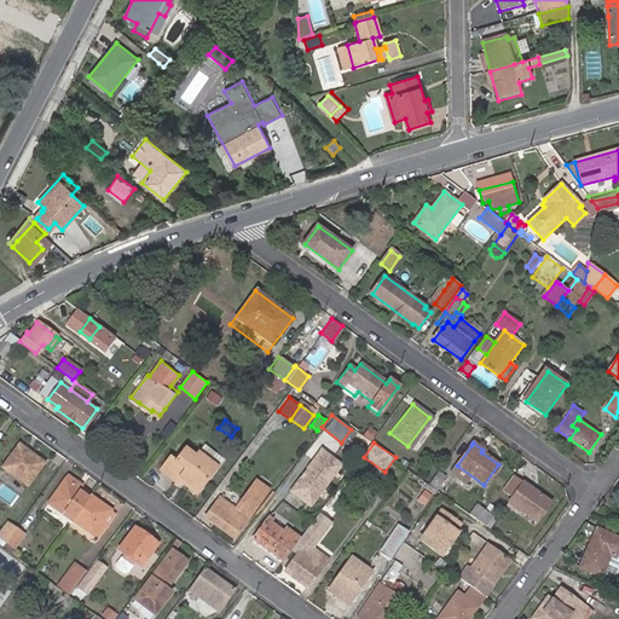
[(25,484),(42,462),(23,447),(6,469),(25,484)]
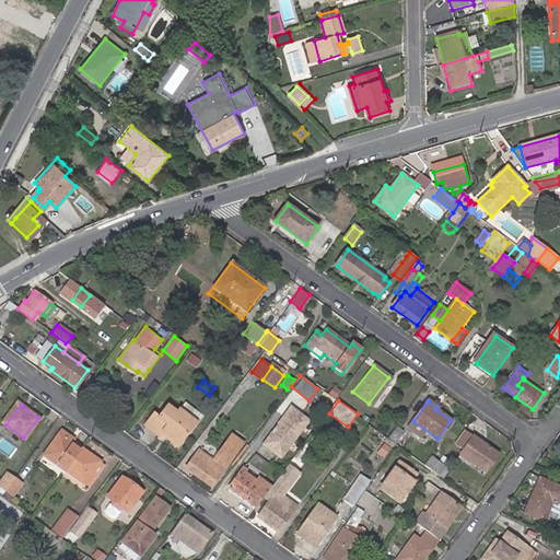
[(161,430),(177,441),(194,420),(176,407),(173,411),(164,405),(155,416),(151,412),(142,424),(158,434),(159,432),(161,430)]
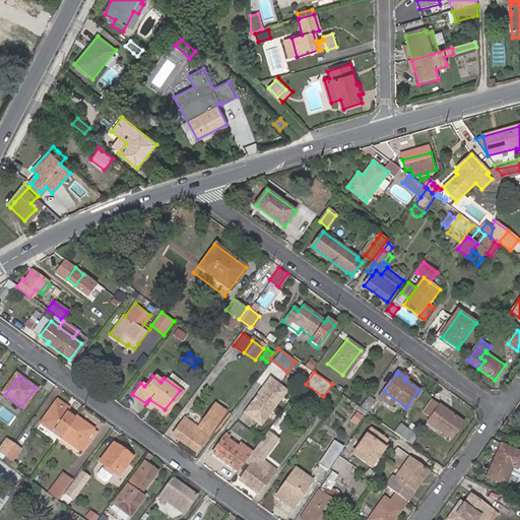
[(242,411),(258,424),(284,390),(268,377),(242,411)]
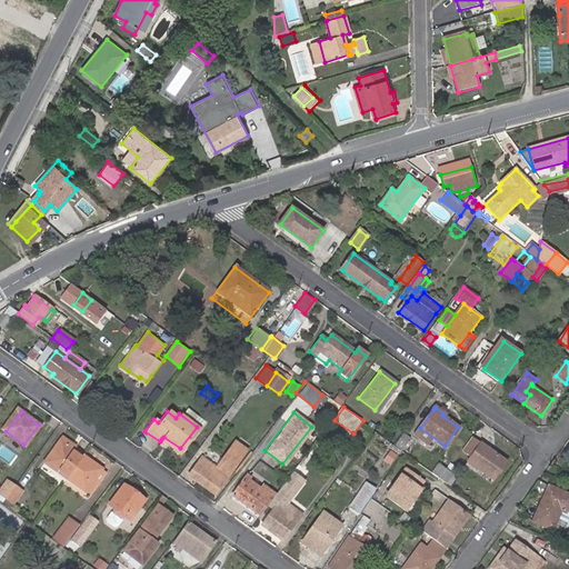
[(178,451),(180,448),(163,437),(161,439),(178,451)]
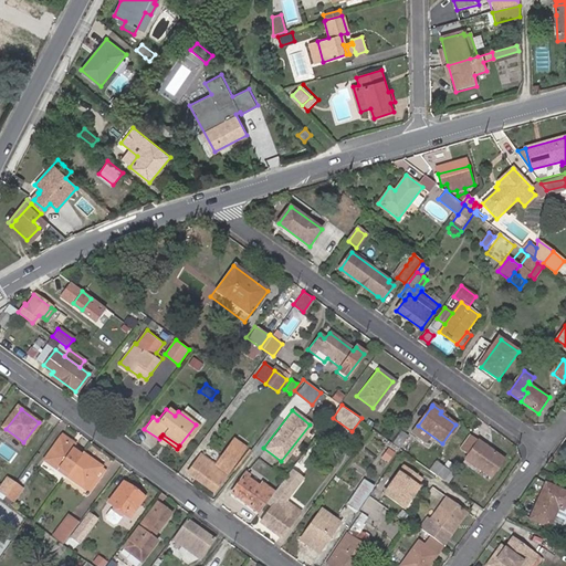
[(502,459),(470,436),(460,449),(469,454),(465,459),(462,463),(474,471),(488,480),(490,477),(502,459)]
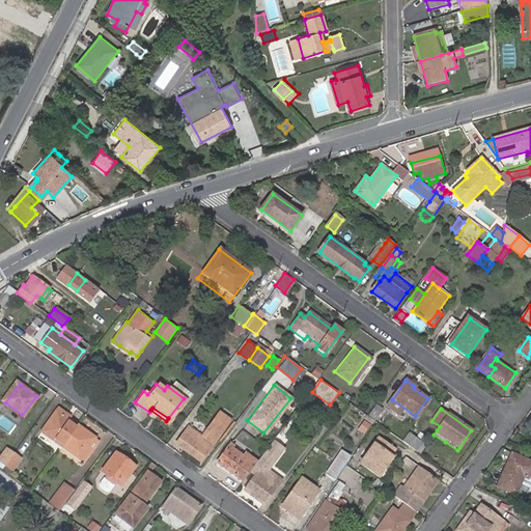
[(221,412),(202,437),(189,426),(176,443),(202,460),(232,421),(221,412)]
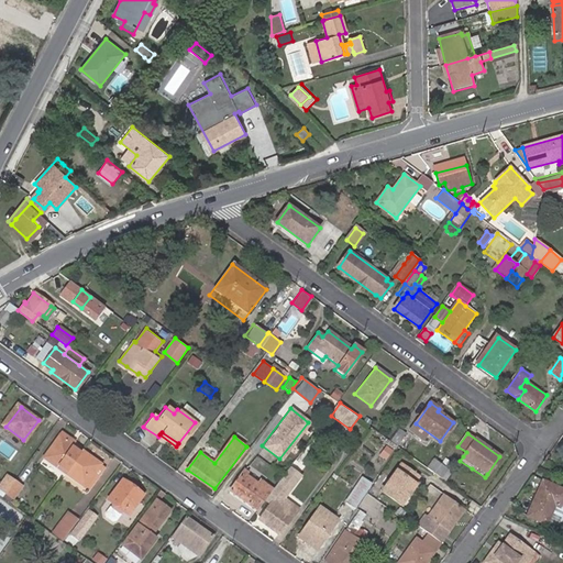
[(48,460),(66,473),(83,451),(65,438),(48,460)]
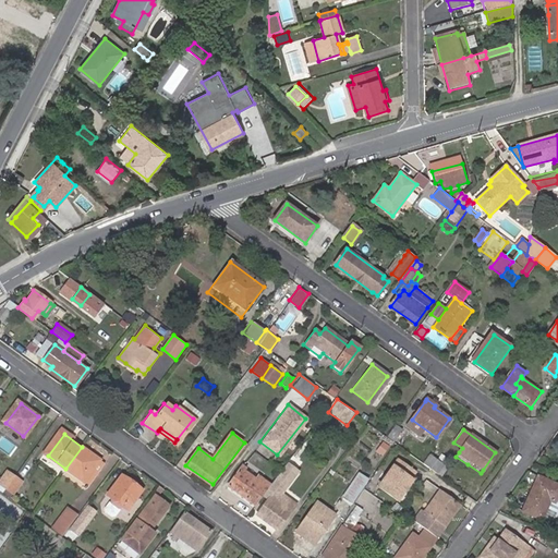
[(82,447),(65,469),(84,482),(99,460),(82,447)]
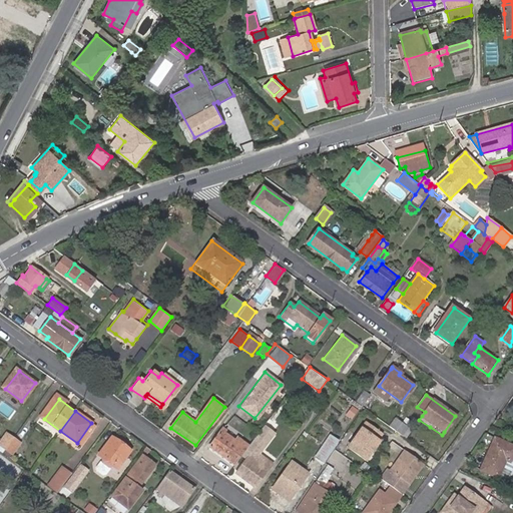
[(397,430),(402,423),(396,419),(391,426),(390,427),(396,432),(397,430)]
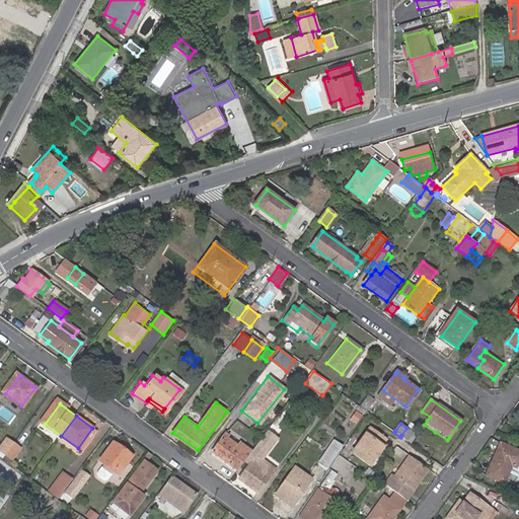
[(369,427),(350,453),(371,468),(389,442),(369,427)]
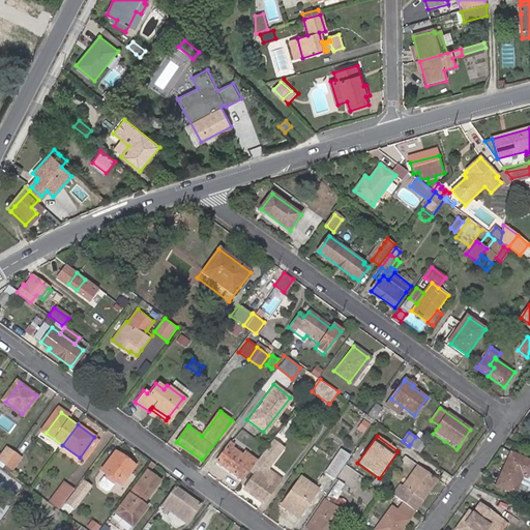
[(421,441),(415,437),(410,444),(409,446),(415,450),(416,448),(417,447),(421,441)]
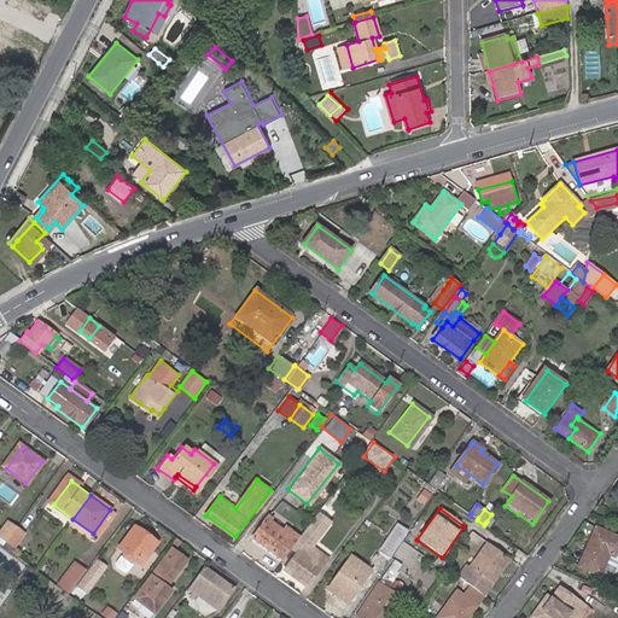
[(286,532),(270,520),(272,518),(269,517),(254,538),(280,559),(286,551),(295,538),(289,535),(290,532),(287,530),(286,532)]
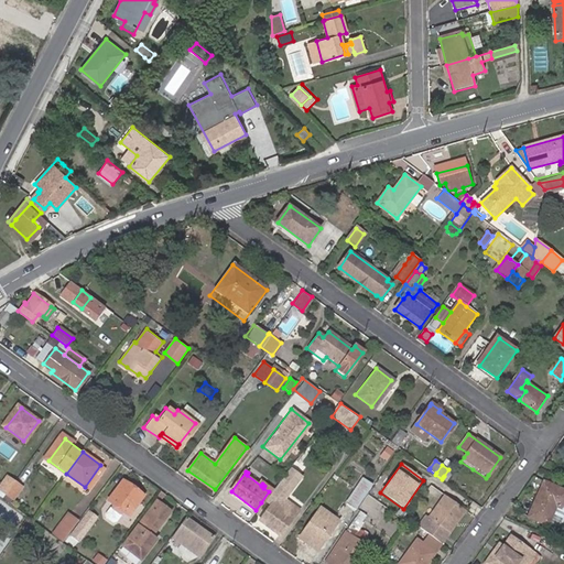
[(0,484),(0,488),(6,492),(14,480),(7,475),(0,484)]
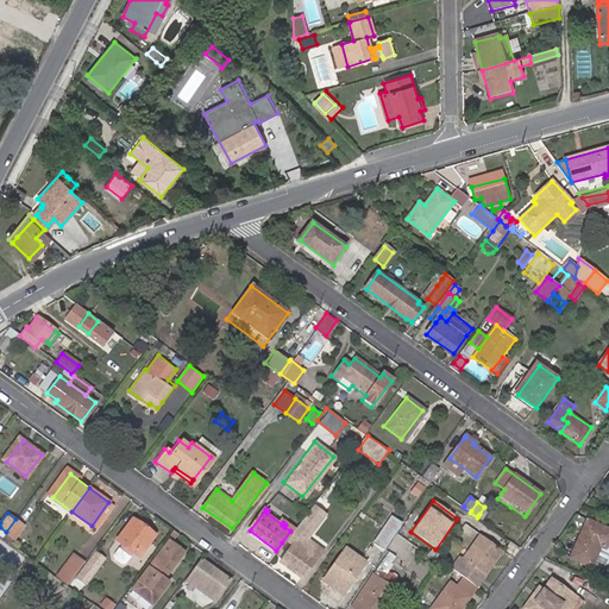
[(312,526),(301,518),(282,542),(288,547),(278,559),(301,575),(315,554),(300,541),(312,526)]
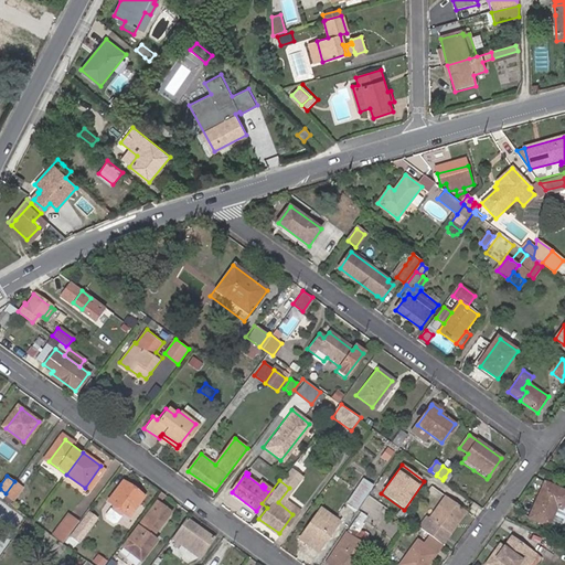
[(14,481),(6,493),(12,499),(21,487),(14,481)]
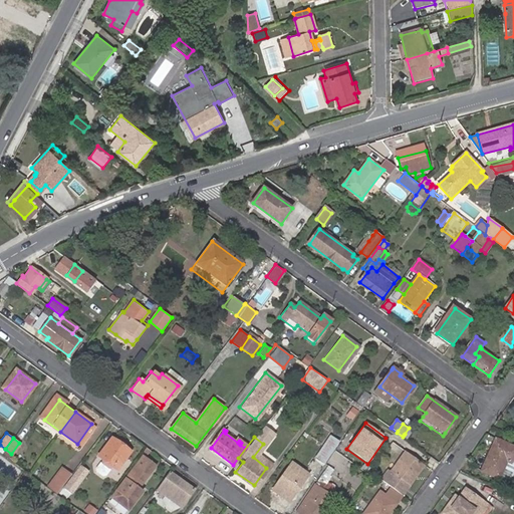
[(325,448),(315,462),(323,468),(340,445),(332,438),(325,448)]
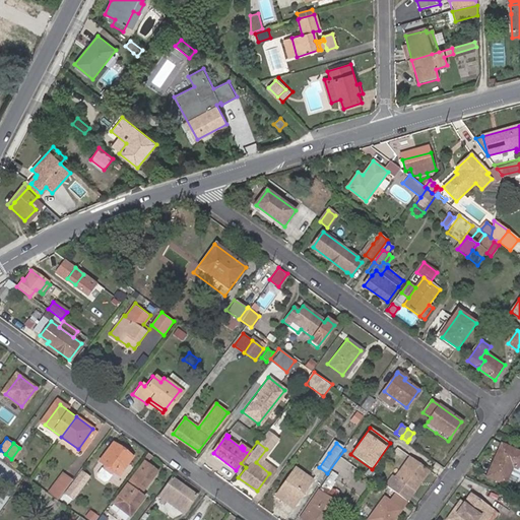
[(519,450),(501,443),(485,476),(511,486),(519,469),(519,450)]
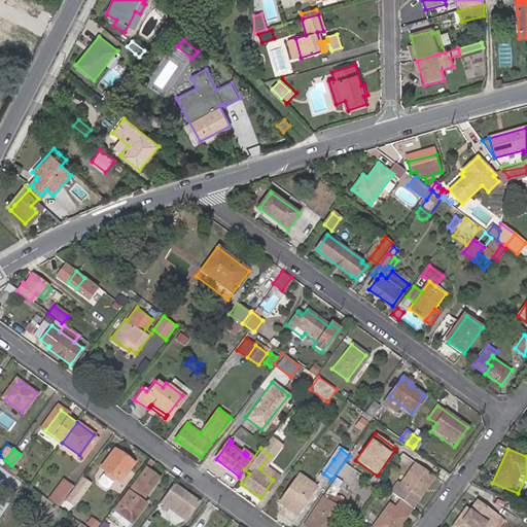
[(119,482),(133,463),(114,450),(101,468),(105,471),(104,477),(110,482),(115,479),(119,482)]
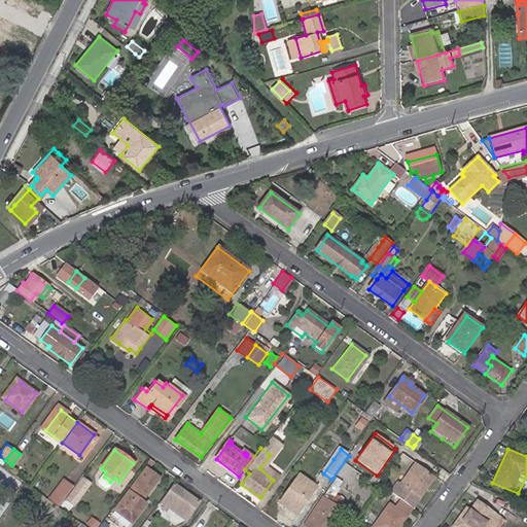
[(400,499),(413,510),(435,478),(415,462),(399,483),(397,481),(389,492),(400,499)]
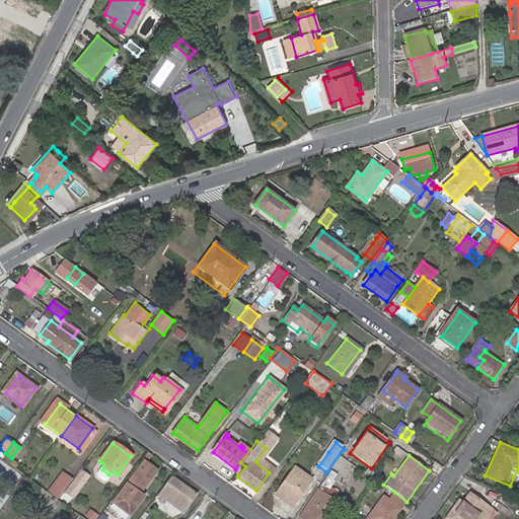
[(114,503),(130,515),(143,497),(139,494),(141,492),(156,469),(147,463),(145,465),(142,464),(132,477),(114,503)]
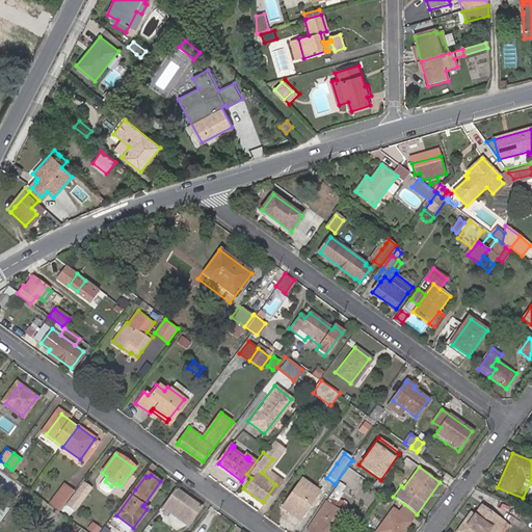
[(300,480),(280,507),(297,521),(298,521),(319,494),(300,479),(300,480)]
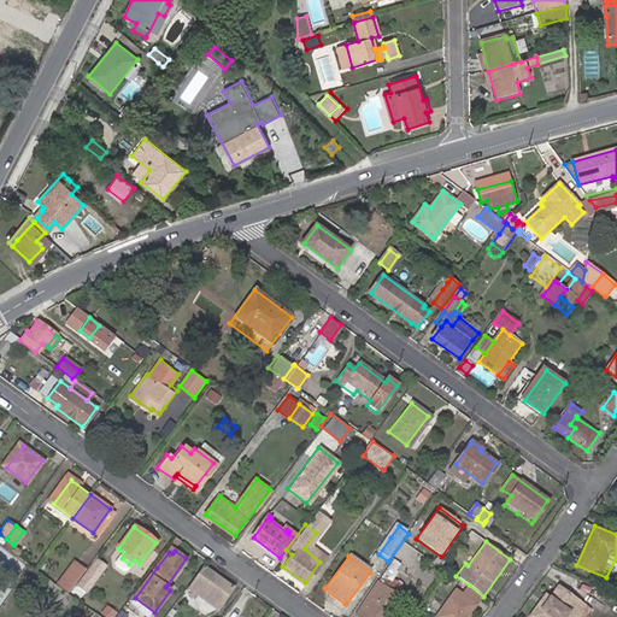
[(86,592),(104,565),(97,559),(77,586),(86,592)]
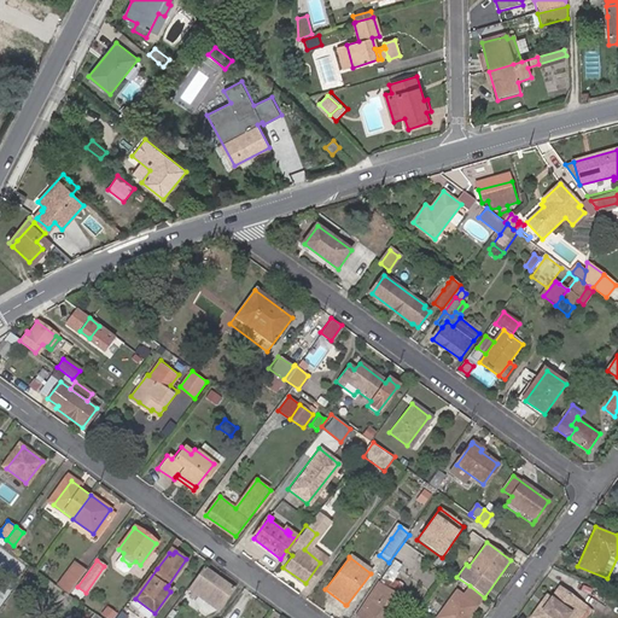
[(71,584),(80,572),(73,567),(64,579),(71,584)]
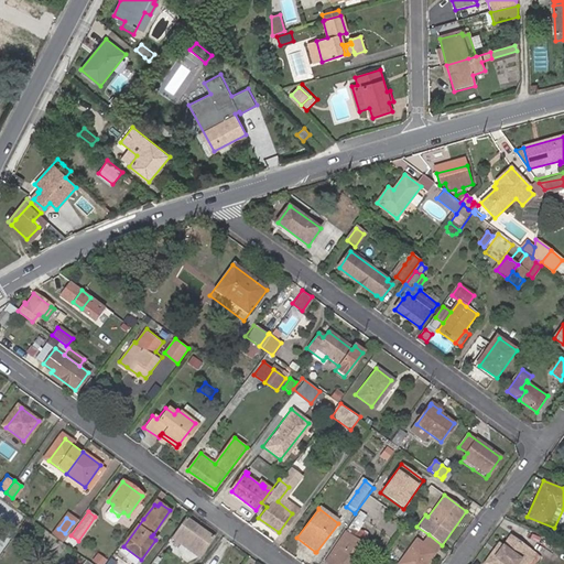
[(173,537),(198,554),(210,537),(185,519),(173,537)]
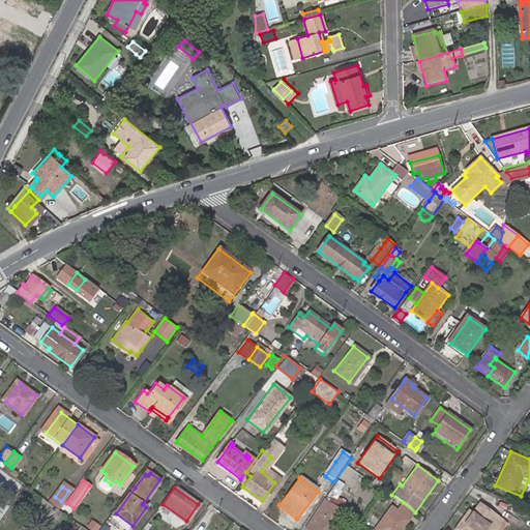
[(306,529),(325,529),(345,504),(331,495),(305,529),(306,529)]
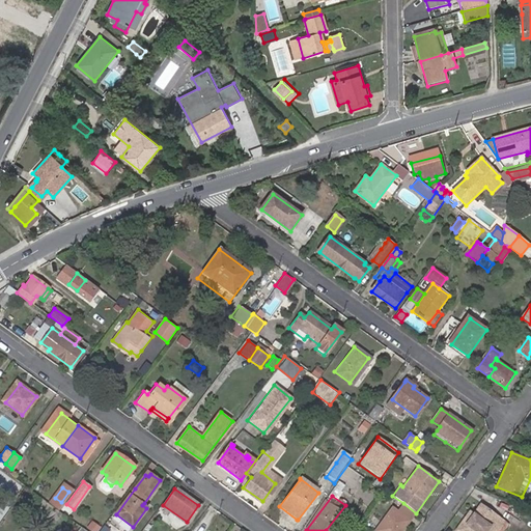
[(530,501),(522,497),(519,504),(530,509),(530,501)]
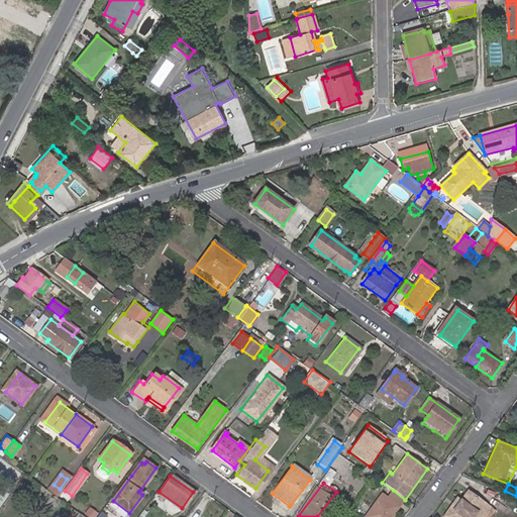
[(390,494),(403,503),(405,500),(393,490),(390,494)]
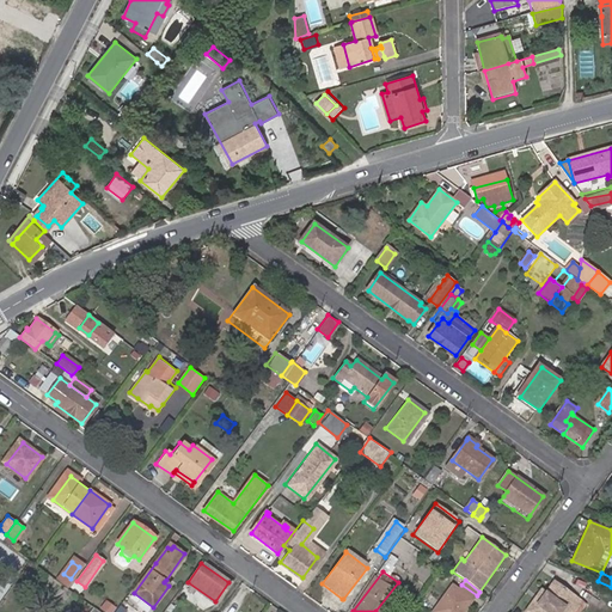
[(542,589),(525,611),(573,611),(582,601),(555,581),(546,592),(542,589)]
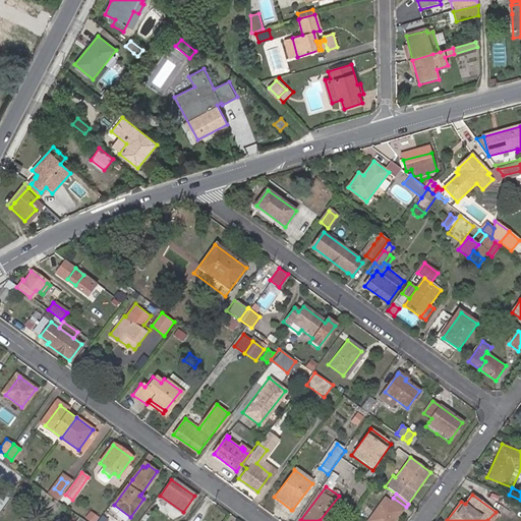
[(394,520),(406,507),(393,498),(390,503),(385,499),(367,520),(394,520)]
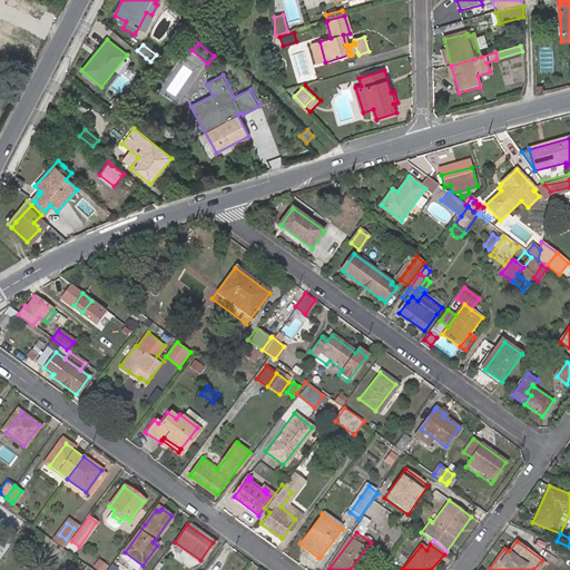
[(99,569),(106,569),(109,564),(100,558),(95,567),(99,569)]
